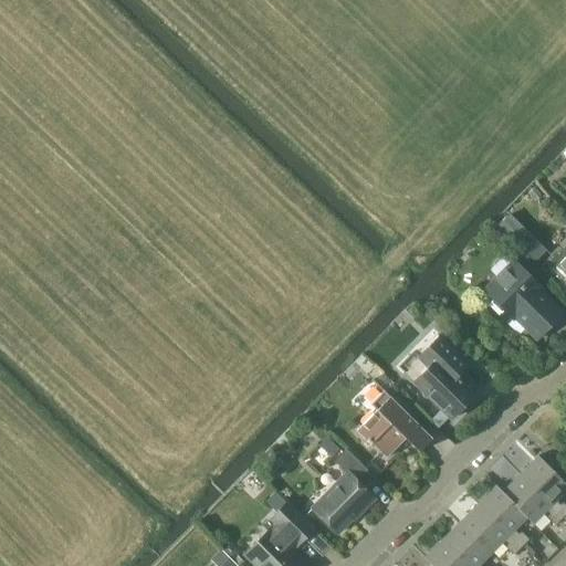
[(537,257),(548,247),(536,233),(525,243),(537,257)]
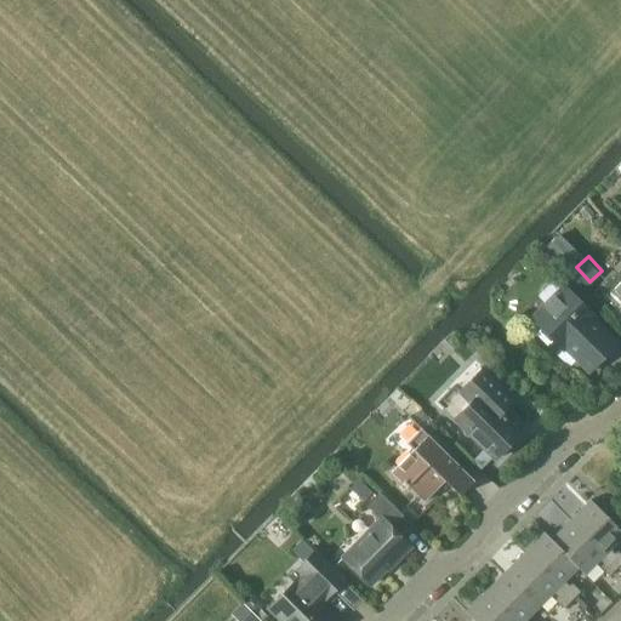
[(602,283),(592,292),(616,317),(620,311),(620,272),(607,278),(602,283)]
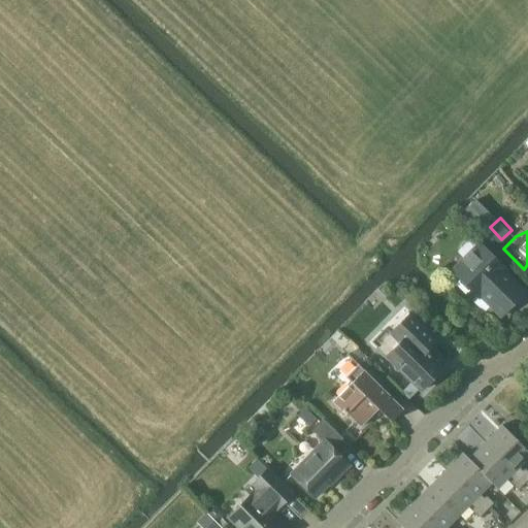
[(501,316),(524,293),(504,273),(505,271),(479,244),(454,271),(481,297),(482,296),(501,316)]
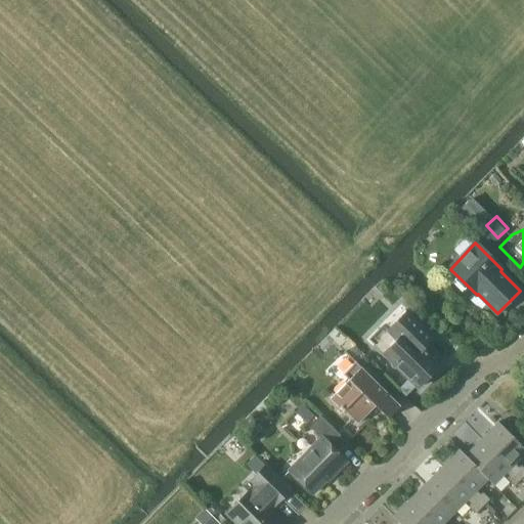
[(419,388),(442,364),(425,348),(434,339),(407,312),(389,331),(398,340),(384,354),(419,388)]
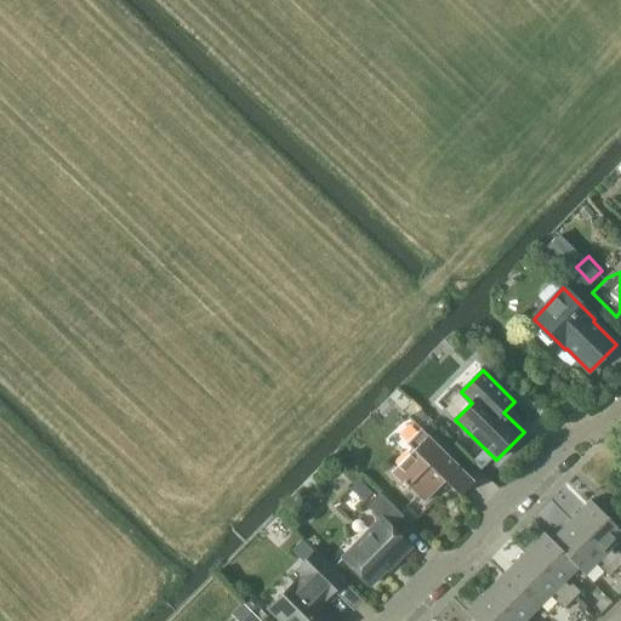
[(461,496),(476,482),(422,429),(408,444),(414,450),(392,473),(406,488),(409,485),(426,503),(446,482),(461,496)]
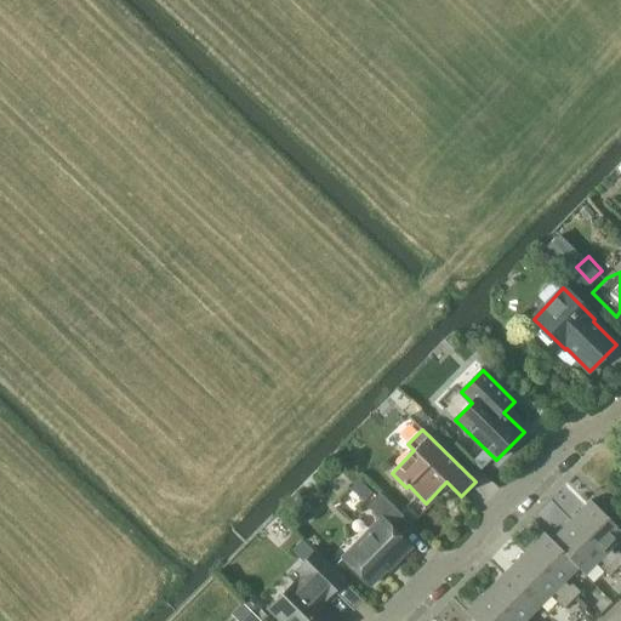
[(372,585),(410,546),(392,529),(404,517),(381,494),(368,507),(381,520),(345,558),(372,585)]
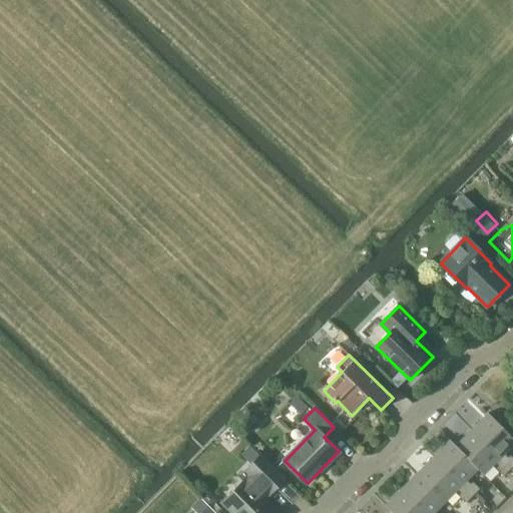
[(471,431),(511,470),(512,468),(512,457),(512,456),(508,457),(504,453),(512,444),(512,439),(488,415),(471,431)]
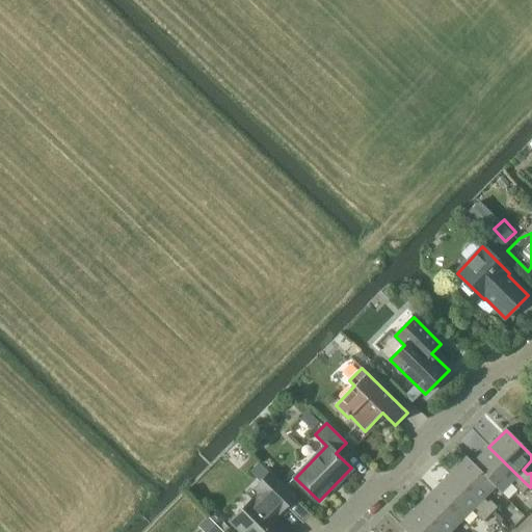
[(523,495),(530,487),(488,447),(474,462),(472,463),(496,486),(496,487),(501,493),(513,481),(516,484),(515,487),(523,495)]
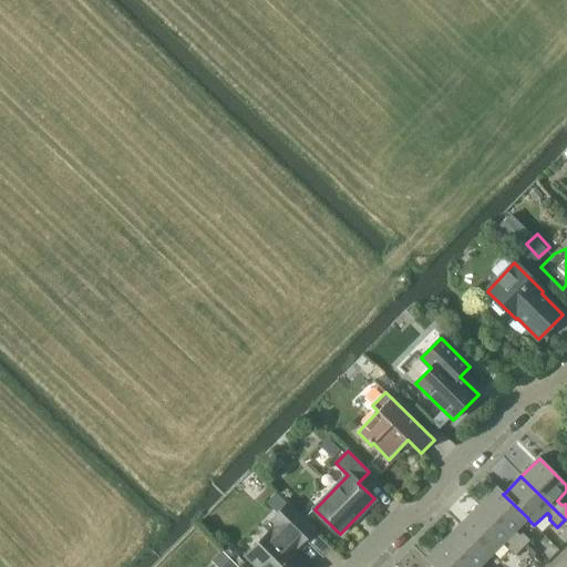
[(503,494),(505,493),(497,486),(480,505),(523,548),(529,540),(523,534),(519,535),(516,532),(528,519),(528,518),(503,494)]
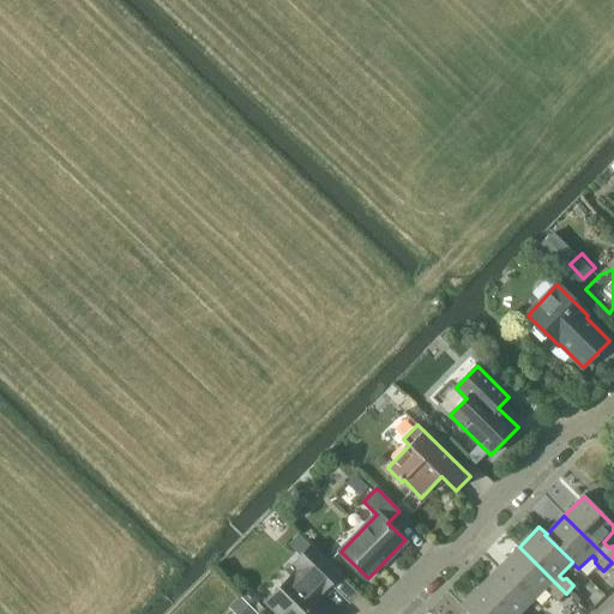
[(278,613),(332,613),(333,613),(317,599),(341,575),(312,546),(288,571),(293,576),(268,602),(278,613)]
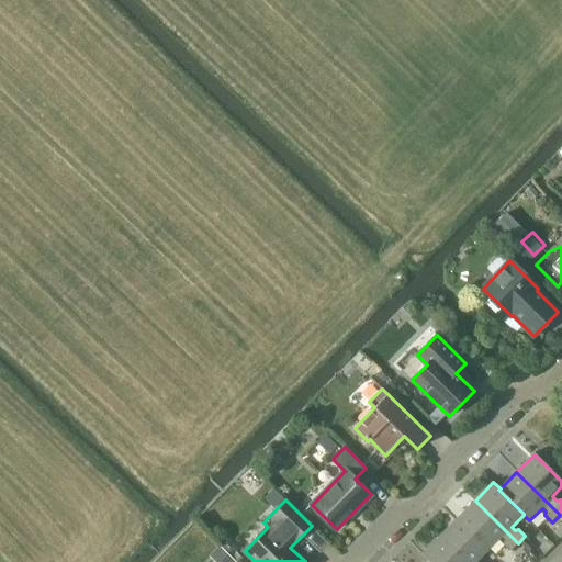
[(510,551),(518,543),(475,501),(457,519),(489,550),(501,538),(504,541),(504,544),(510,551)]
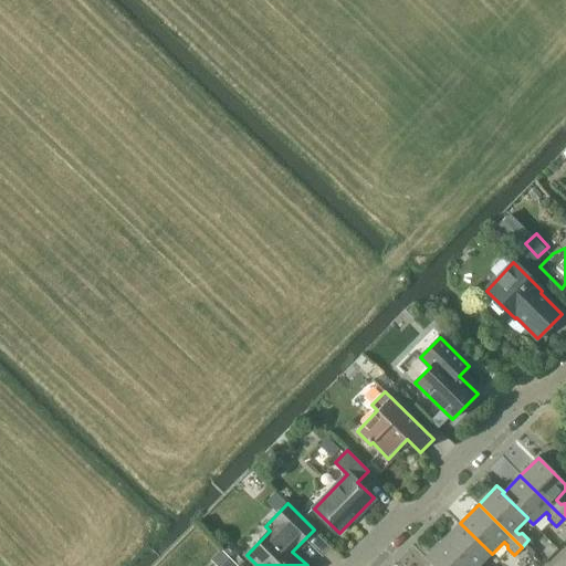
[(480,565),(492,554),(460,523),(443,541),(469,565),(480,565)]
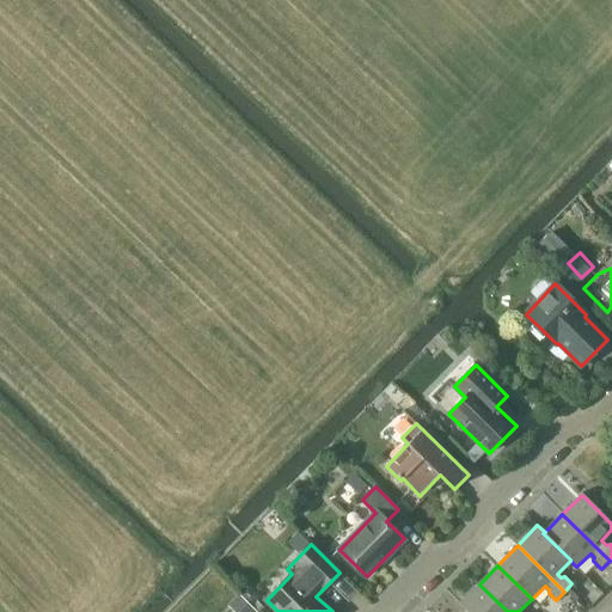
[(507,611),(479,585),(459,605),(466,611),(467,611),(469,611),(507,611)]
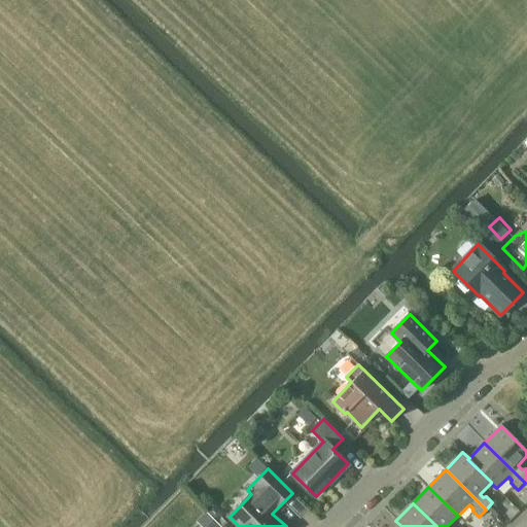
[(197,522),(201,526),(220,526),(206,512),(197,522)]
